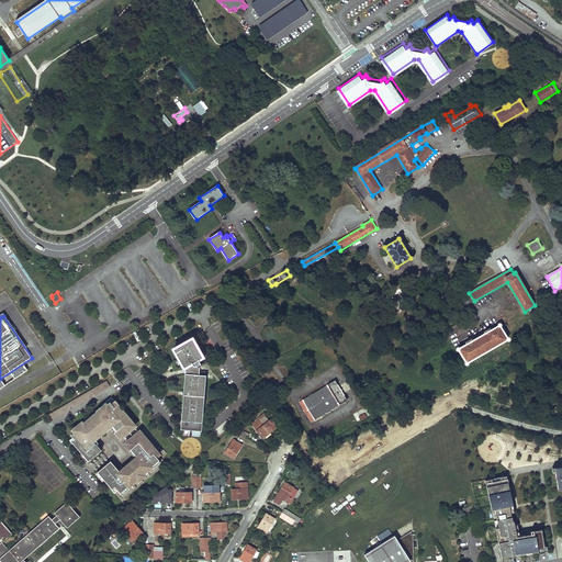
[(203,358),(192,338),(173,349),(184,369),(186,374),(181,430),(202,431),(206,375),(199,375),(200,367),(201,366),(199,360),(203,358)]
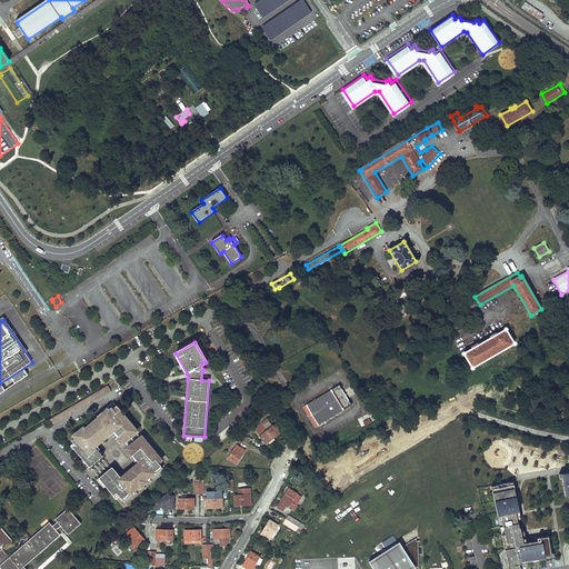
[(339,385),(306,405),(318,426),(351,406),(339,385)]
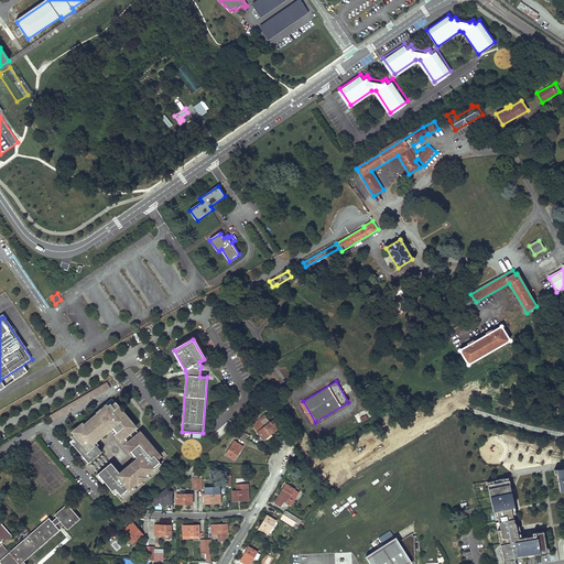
[(136,427),(111,399),(96,413),(98,414),(95,416),(96,419),(88,424),(87,423),(84,426),(83,424),(74,432),(75,433),(71,436),(74,440),(71,442),(82,455),(80,456),(87,465),(102,452),(97,446),(99,445),(97,443),(97,441),(110,430),(112,430),(121,440),(136,427)]
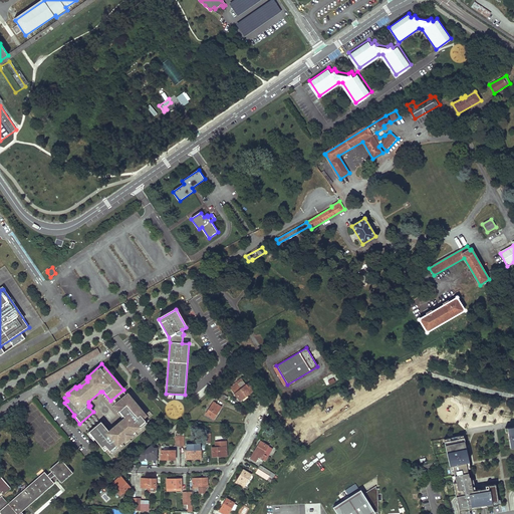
[(246,384),(241,377),(230,387),(237,397),(238,396),(241,400),(254,389),(249,382),(246,384)]
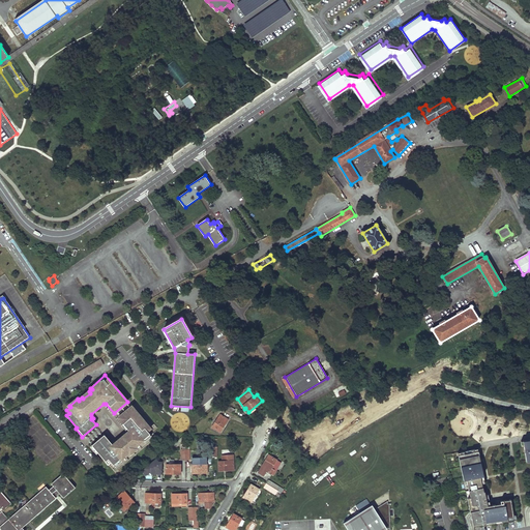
[(150,429),(131,407),(118,418),(123,424),(126,421),(129,427),(128,432),(113,445),(104,435),(90,446),(96,454),(98,452),(108,465),(111,463),(115,467),(121,462),(120,460),(125,454),(126,457),(140,445),(138,444),(143,440),(145,441),(151,436),(147,431),(150,429)]
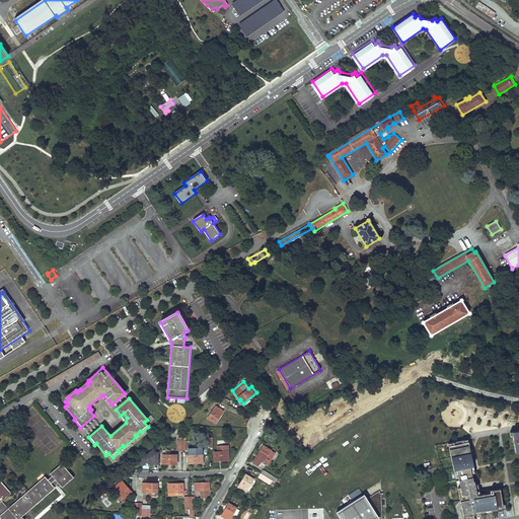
[(223,411),(216,405),(208,418),(211,420),(212,419),(216,422),(223,411)]
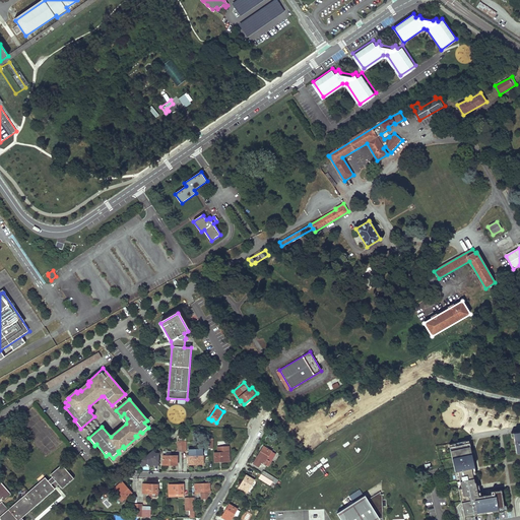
[(0,426),(15,417),(12,412),(0,419),(0,426)]
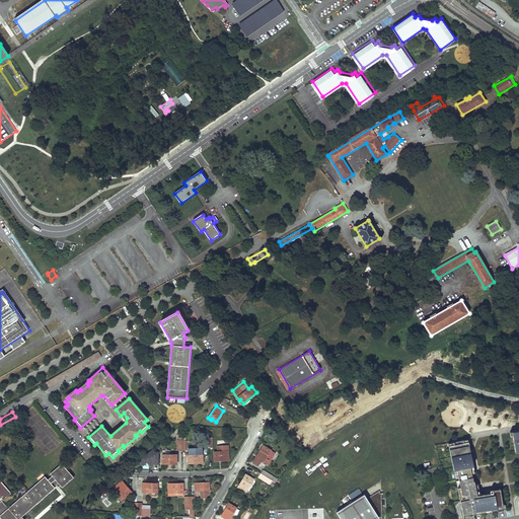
[(490,509),(503,507),(500,489),(487,491),(487,496),(484,496),(483,495),(477,496),(474,480),(473,482),(470,466),(473,466),(471,458),(468,459),(467,456),(471,455),(467,439),(461,441),(462,443),(455,445),(454,442),(448,443),(451,457),(454,456),(455,459),(452,460),(454,470),(457,469),(460,487),(457,488),(459,499),(462,498),(463,500),(460,501),(461,506),(462,511),(466,511),(466,514),(475,513),(474,510),(485,509),(486,512),(491,511),(490,509)]
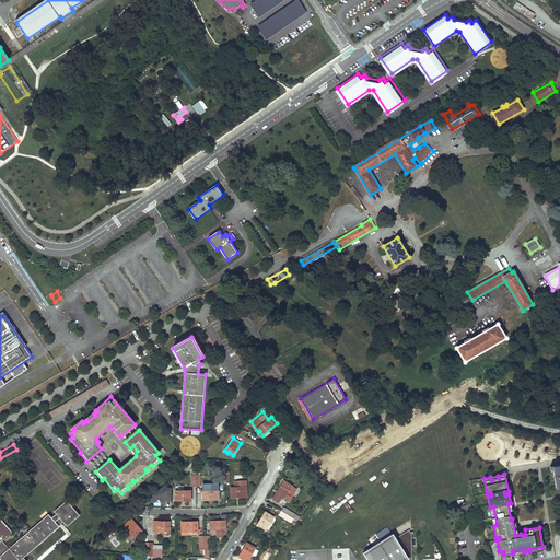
[(233,498),(247,497),(247,481),(235,481),(235,488),(231,488),(231,492),(233,492),(233,498)]
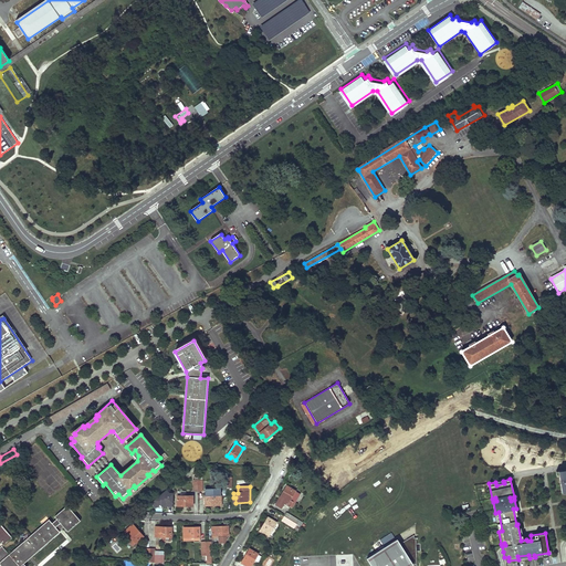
[(207,505),(221,505),(221,488),(205,489),(206,500),(207,500),(207,505)]
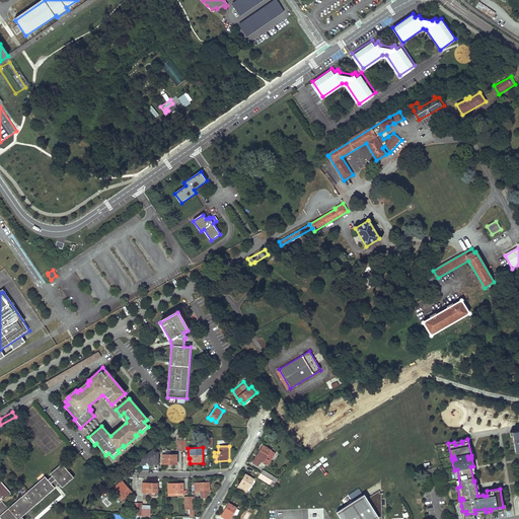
[(276,453),(268,448),(267,449),(263,447),(253,463),(258,466),(261,462),(269,465),(276,453)]
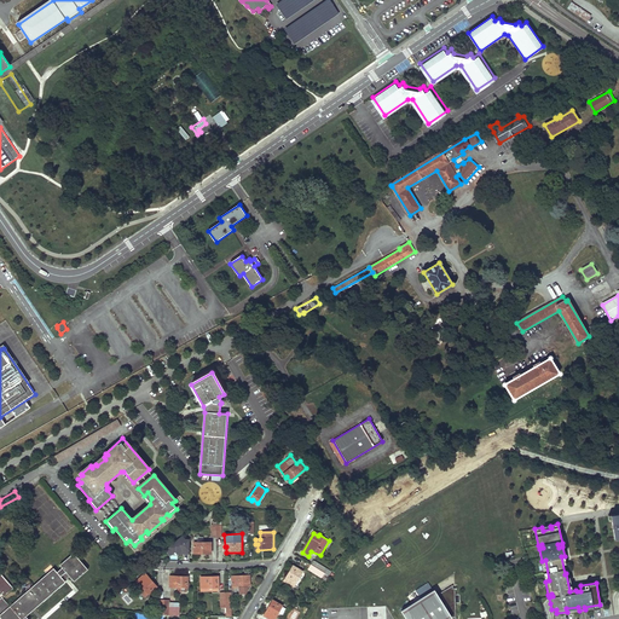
[(185,539),(183,537),(166,550),(172,556),(177,551),(179,555),(179,554),(190,554),(190,539),(185,539)]
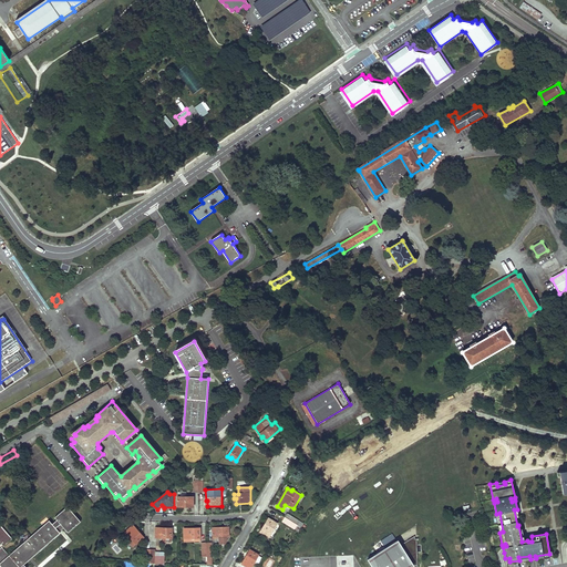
[(193,507),(194,496),(186,496),(186,492),(178,492),(178,496),(177,496),(177,501),(178,501),(178,507),(193,507)]
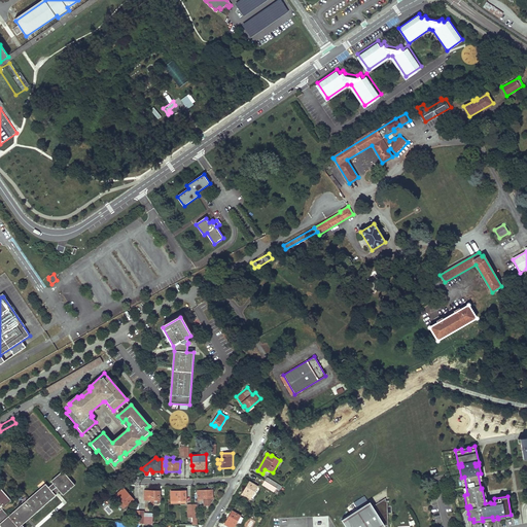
[(11,499),(0,486),(0,521),(2,523),(0,524),(2,526),(20,526),(57,495),(56,493),(60,490),(64,494),(76,484),(63,470),(51,480),(54,483),(49,486),(46,484),(9,516),(2,507),(11,499)]
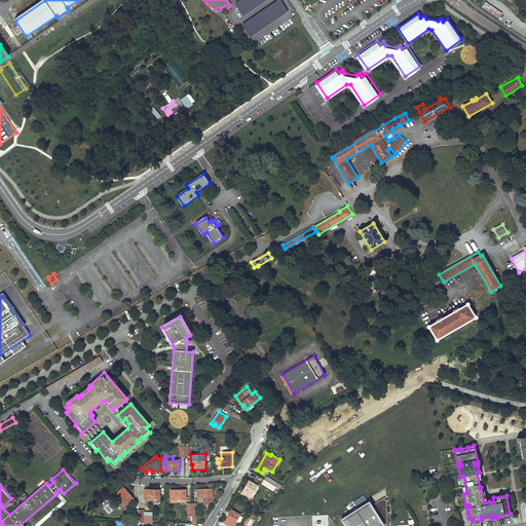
[(282,486),(267,477),(264,481),(277,488),(280,488),(282,486)]
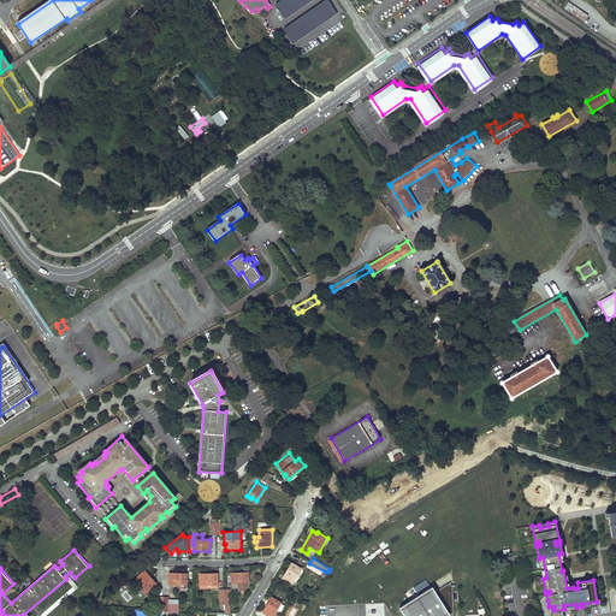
[(307,567),(325,578),(325,572),(309,563),(307,567)]
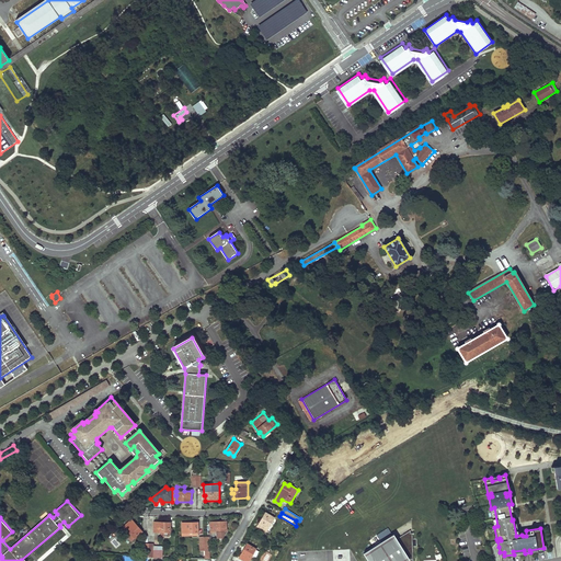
[(270,517),(265,514),(258,527),(266,531),(274,518),(270,516),(270,517)]
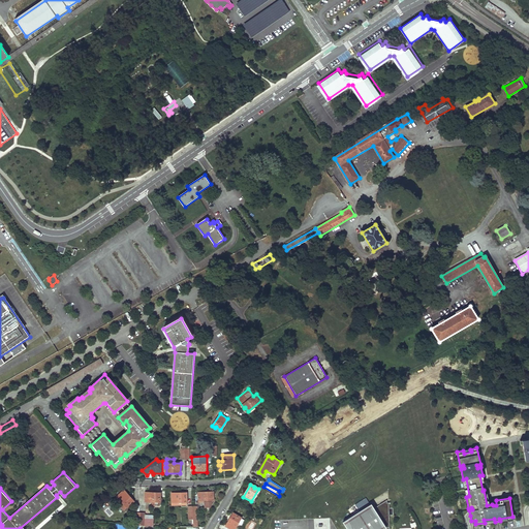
[(132,500),(124,491),(117,496),(117,497),(115,499),(124,510),(129,505),(129,504),(132,500)]
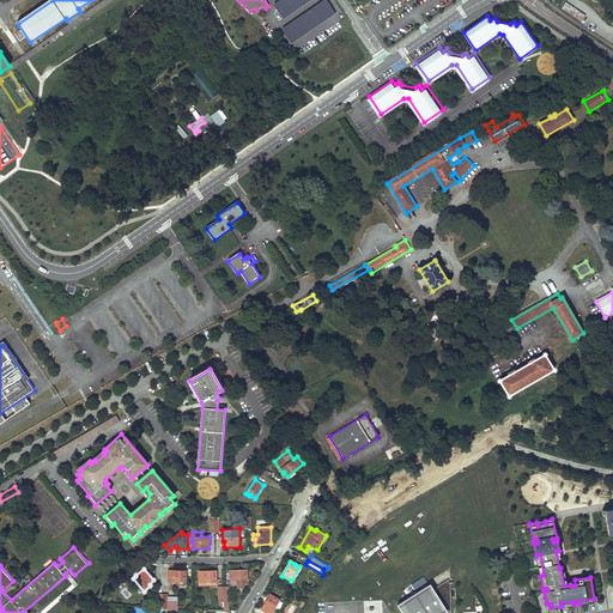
[(248,570),(230,570),(230,581),(249,581),(248,570)]
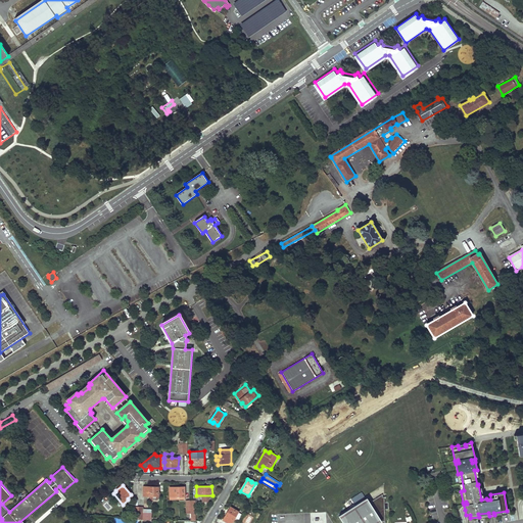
[(157,487),(144,487),(143,496),(158,496),(158,492),(157,492),(157,487)]
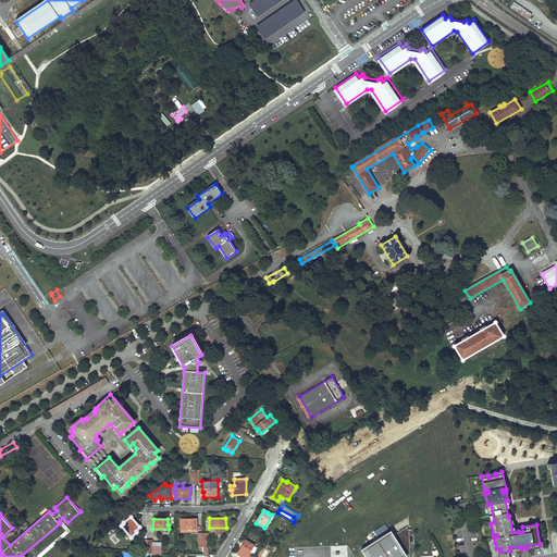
[(195,519),(181,519),(181,532),(197,532),(197,524),(195,524),(195,519)]
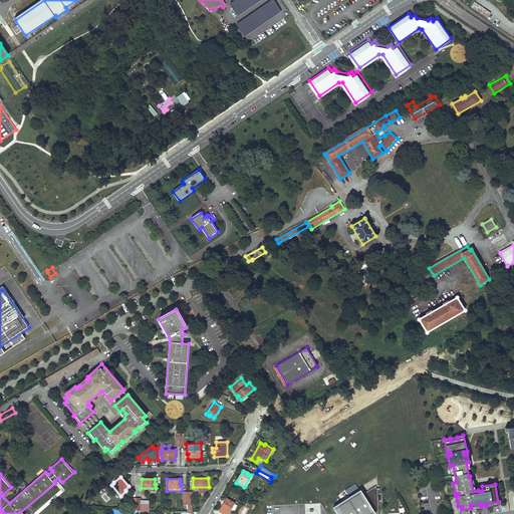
[(363,494),(360,490),(333,506),(337,513),(377,513),(378,509),(376,509),(375,488),(375,486),(363,494)]
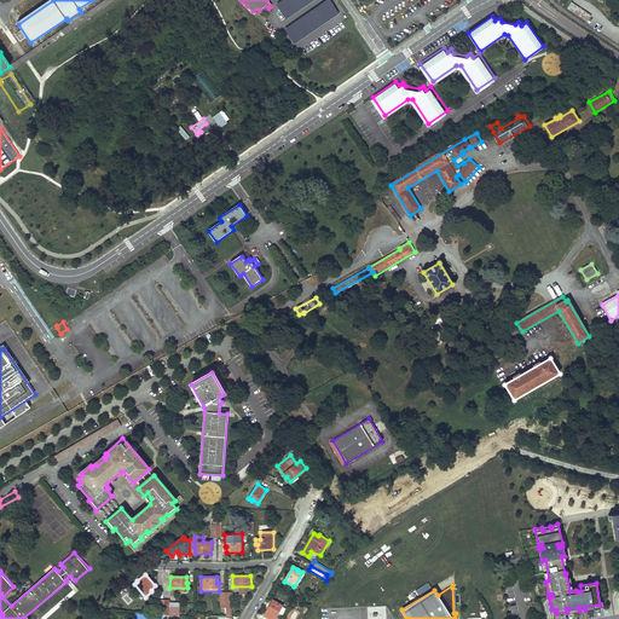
[(168,601),(163,600),(163,614),(178,615),(179,602),(168,602),(168,601)]
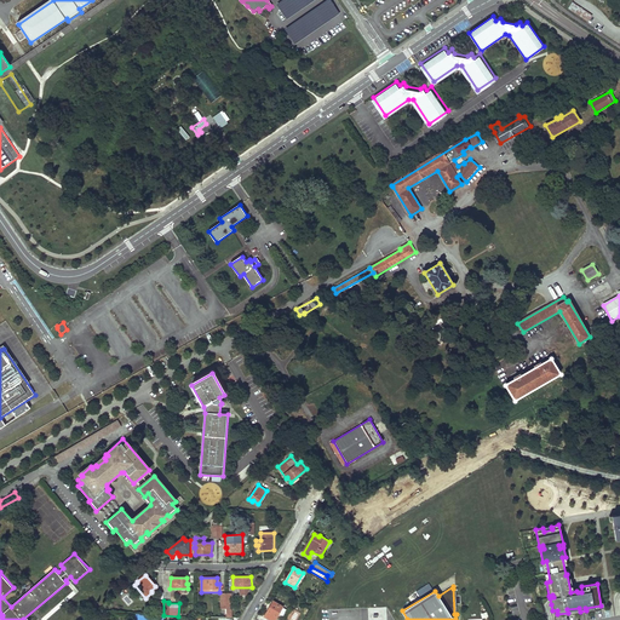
[(287,610),(282,608),(282,607),(279,604),(277,606),(273,603),(264,616),(270,619),(275,619),(279,614),(283,616),(287,610)]
